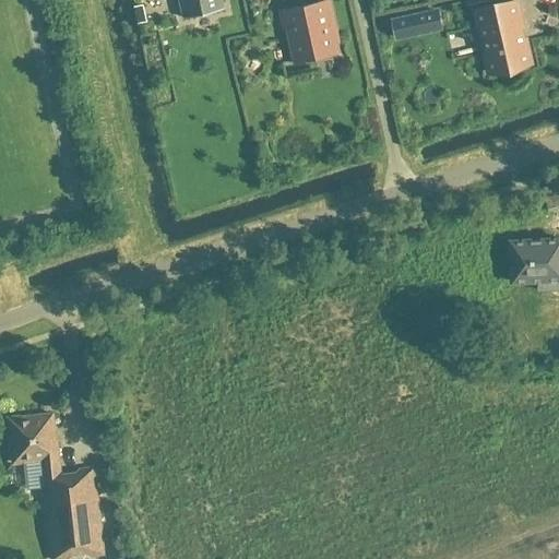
[(180,0),(185,18),(183,18),(183,19),(224,10),(223,9),(222,9),(219,0),(180,0)]
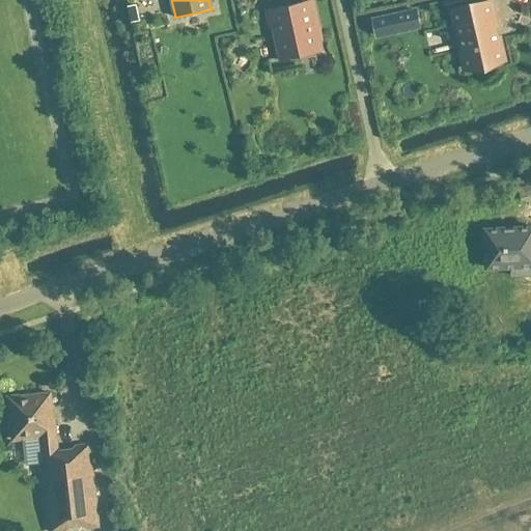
[(318,40),(320,40),(312,0),(264,11),(268,28),(273,27),(279,57),(278,58),(278,60),(320,50),(318,40)]
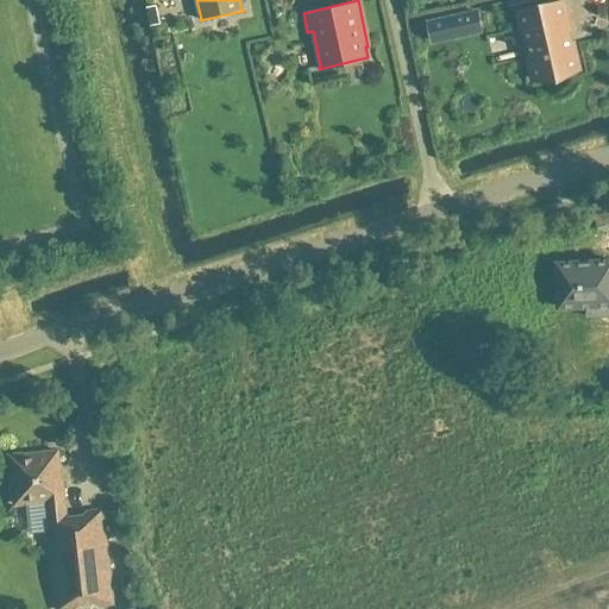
[(570,73),(570,71),(578,69),(572,42),(573,42),(572,41),(570,33),(571,33),(571,32),(570,32),(563,4),(518,14),(521,31),(520,31),(521,32),(527,56),(526,56),(526,57),(527,57),(532,80),(541,77),(541,80),(570,73)]
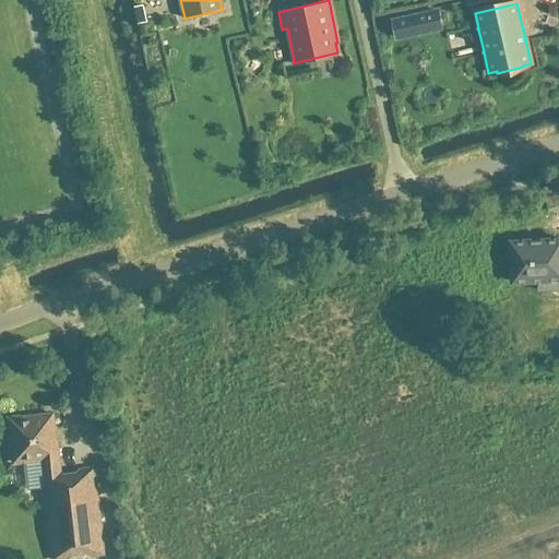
[(437,12),(394,21),(397,38),(440,30),(437,12)]
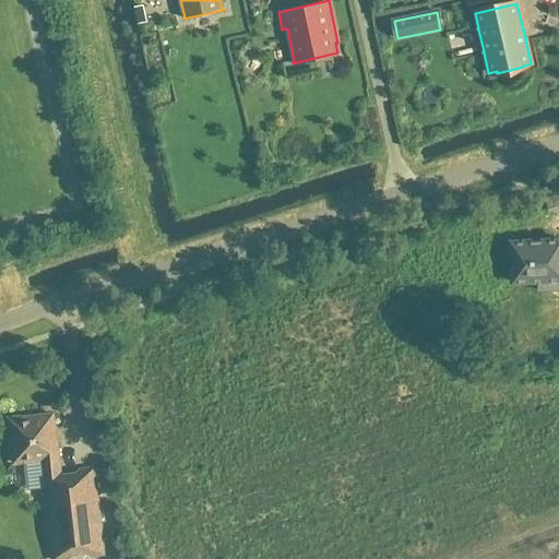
[(558,239),(511,242),(513,282),(538,281),(538,292),(558,290),(558,239)]
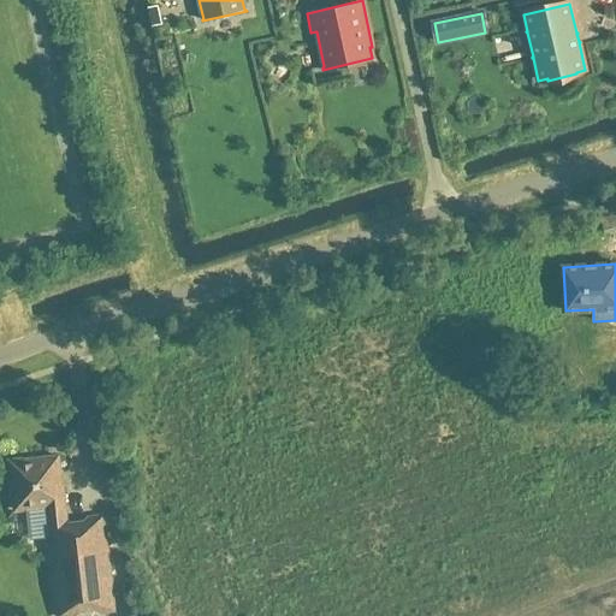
[(66,523),(63,489),(61,489),(59,487),(58,475),(59,473),(60,473),(58,457),(10,462),(16,510),(45,507),(57,615),(73,615),(78,612),(94,611),(99,614),(114,612),(104,516),(88,519),(84,522),(69,523),(66,523)]
